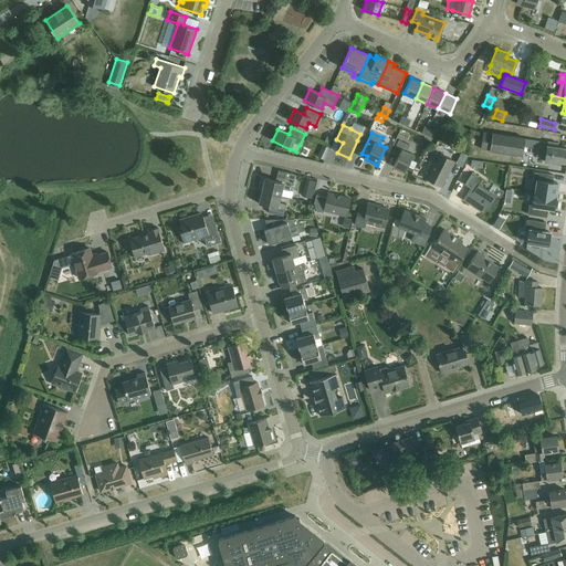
[(483,133),(481,149),(490,150),(523,156),(524,144),(525,138),(493,134),(483,133)]
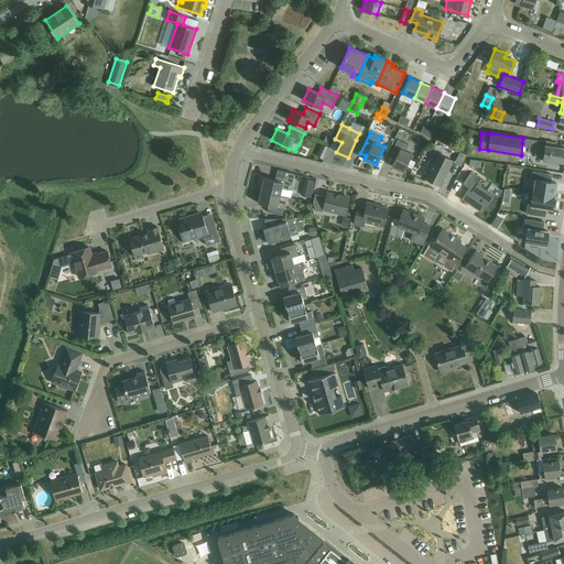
[(397,155),(392,165),(403,171),(412,153),(405,151),(409,144),(398,139),(391,153),(397,155)]
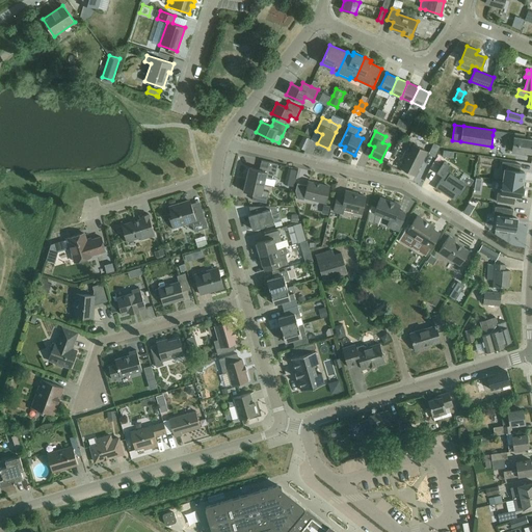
[(506,137),(505,147),(513,148),(512,152),(526,154),(526,152),(531,152),(531,139),(524,138),(525,135),(515,133),(514,139),(506,137)]
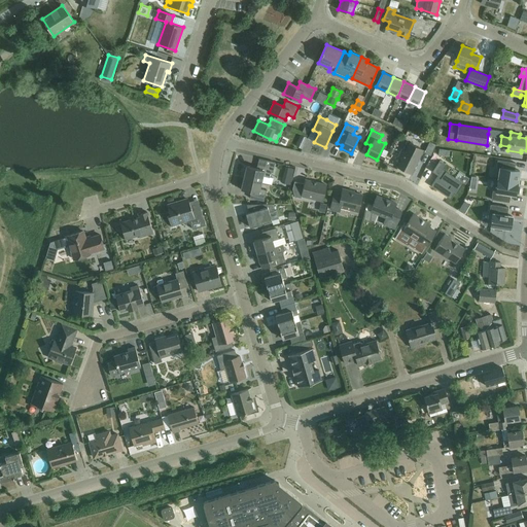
[(301,135),(299,140),(305,143),(308,138),(301,135)]
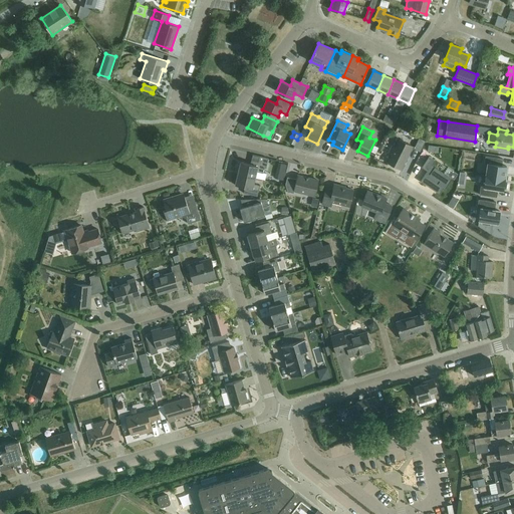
[(414,149),(420,152),(426,141),(419,138),(414,149)]
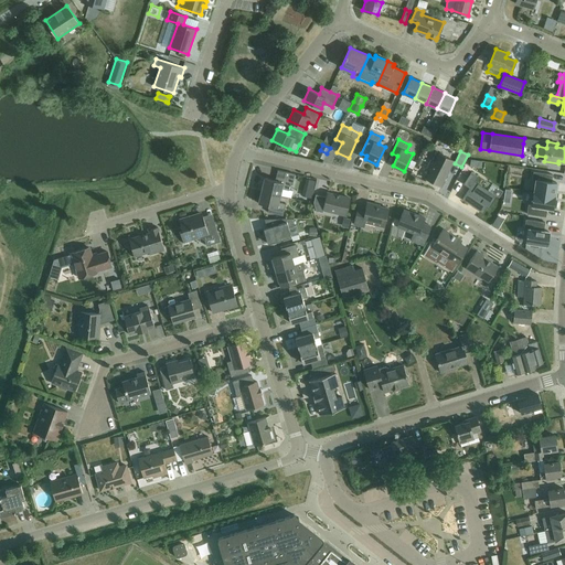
[(441,187),(454,161),(439,153),(435,162),(430,160),(427,168),(430,170),(426,179),(441,187)]
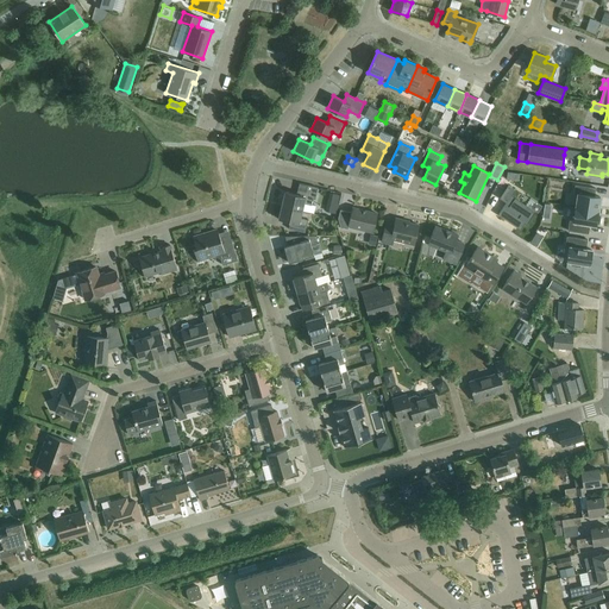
[(286,192),(282,206),(302,211),(314,213),(315,206),(312,205),(313,199),(315,199),(318,190),(318,189),(299,184),(299,187),(296,194),(286,192)]
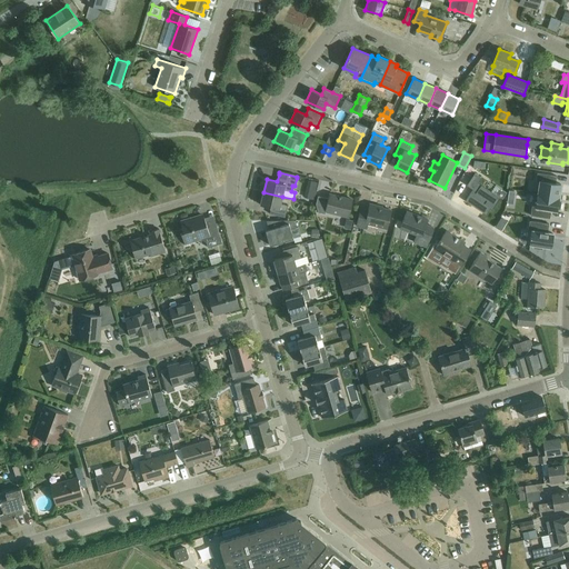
[(472,189),(466,201),(486,215),(490,208),(492,209),(500,197),(478,182),(481,177),(475,172),(467,186),(472,189)]
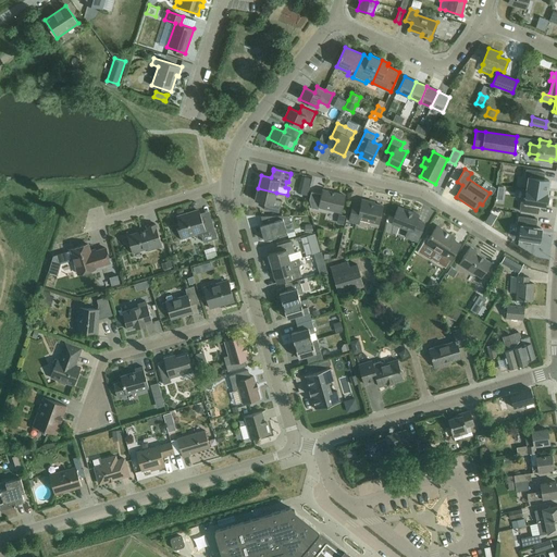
[(525,172),(524,177),(528,177),(527,189),(547,193),(548,187),(549,180),(544,180),(545,172),(525,169),(525,172)]
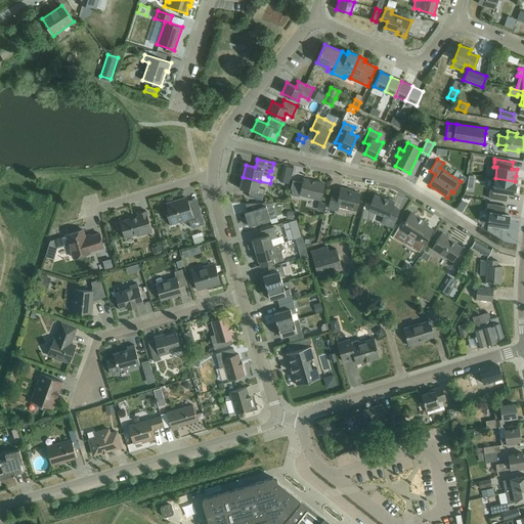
[(292,168),(285,166),(282,174),(290,176),(292,168)]
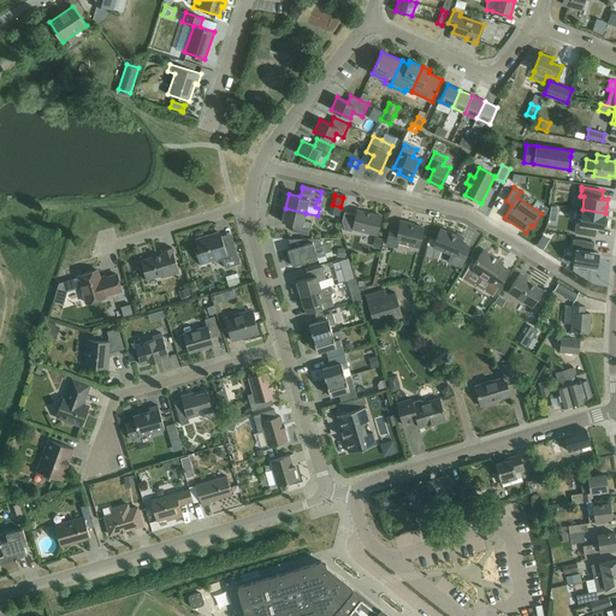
[(306,213),(285,208),(282,221),(294,224),(291,231),(308,235),(312,223),(303,220),(306,213)]
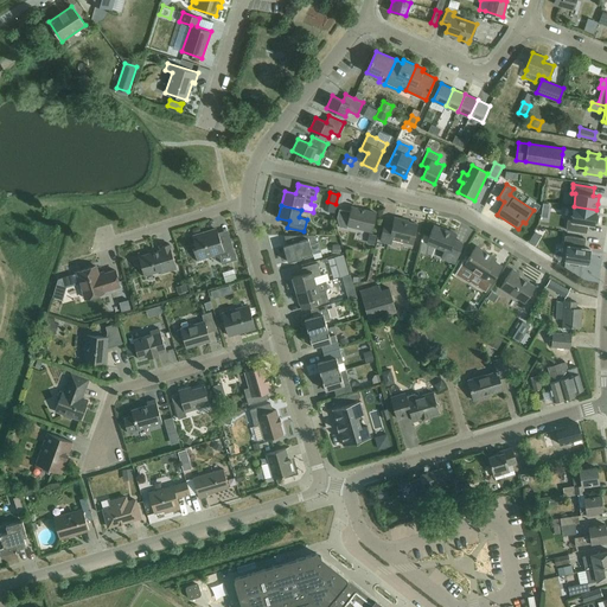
[(351,206),(350,211),(339,209),(337,218),(339,225),(346,228),(347,225),(372,231),(376,213),(351,206)]
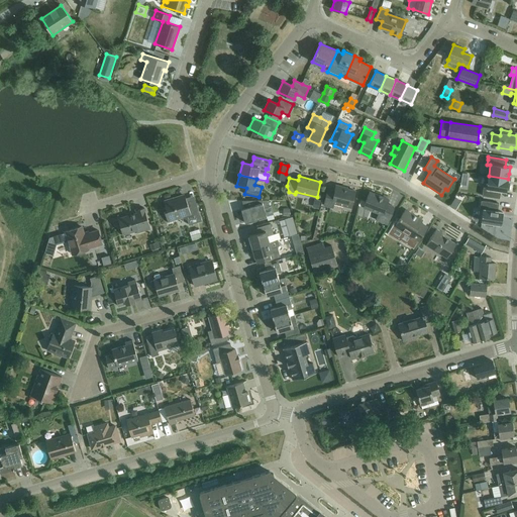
[(466,196),(474,198),(477,177),(469,176),(466,196)]
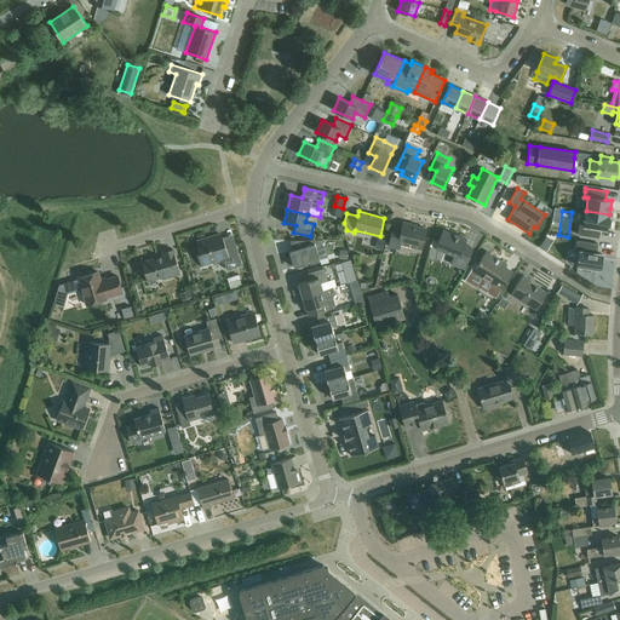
[(580,224),(578,235),(586,236),(600,237),(600,233),(601,229),(607,229),(607,228),(608,222),(609,216),(609,214),(586,211),(584,225),(580,224)]
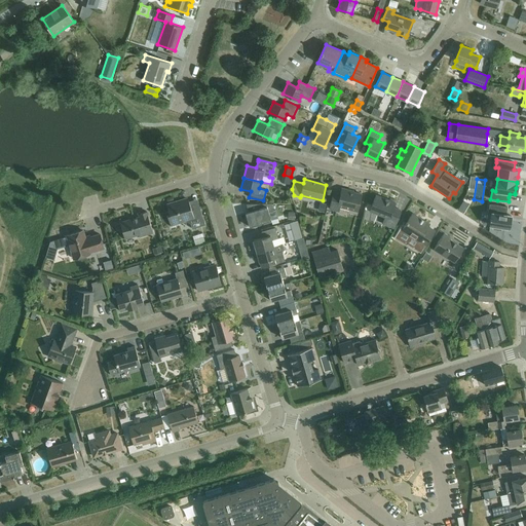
[(348,191),(348,190),(341,188),(340,195),(333,193),(329,209),(339,211),(340,207),(358,211),(362,194),(348,191)]
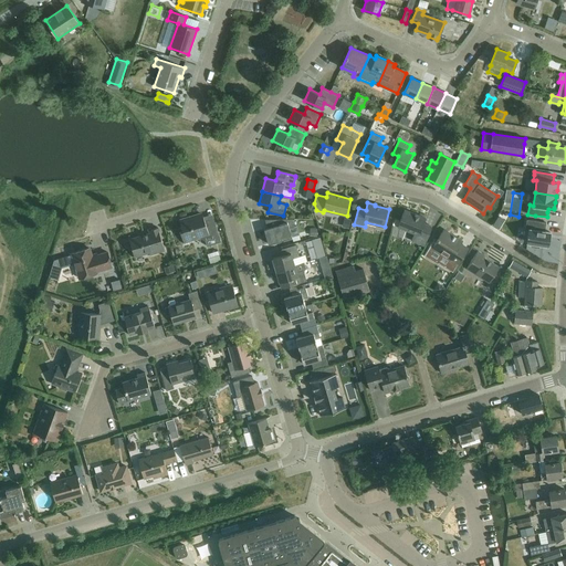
[(426,219),(405,210),(398,227),(399,228),(400,229),(405,231),(406,230),(415,233),(411,240),(422,244),(425,240),(428,239),(432,227),(423,223),(426,219)]
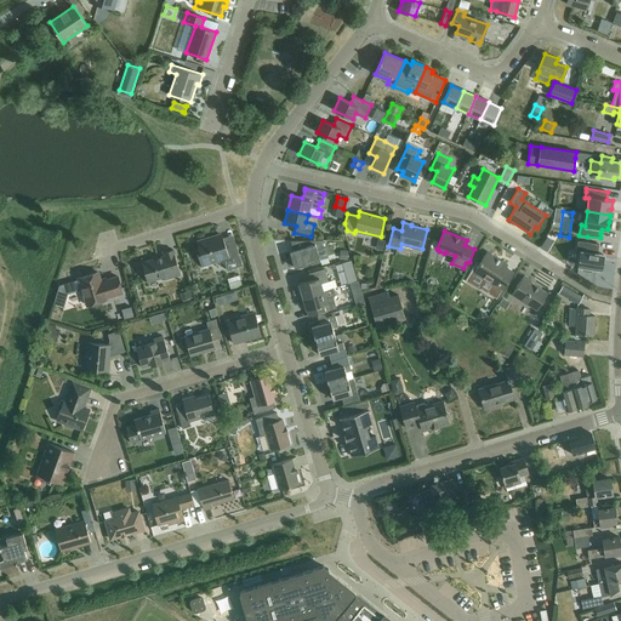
[(208,239),(198,243),(200,254),(198,254),(201,268),(211,265),(210,261),(216,258),(217,260),(220,260),(224,262),(227,271),(243,266),(237,245),(227,249),(223,239),(222,234),(212,238),(214,239),(209,240),(208,239)]
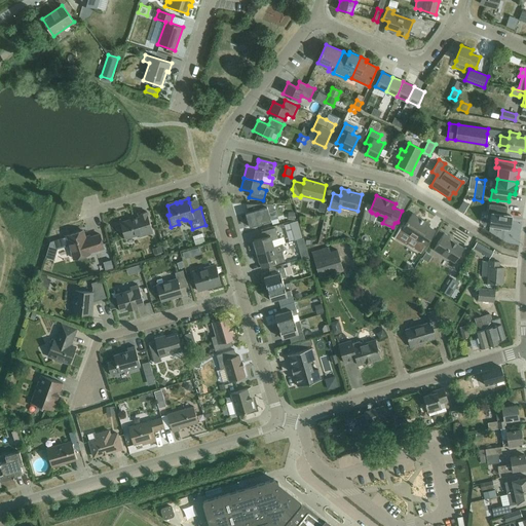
[(246,213),(242,214),(247,227),(250,227),(271,220),(277,219),(275,210),(273,211),(273,203),(258,203),(259,209),(247,213),(246,213)]
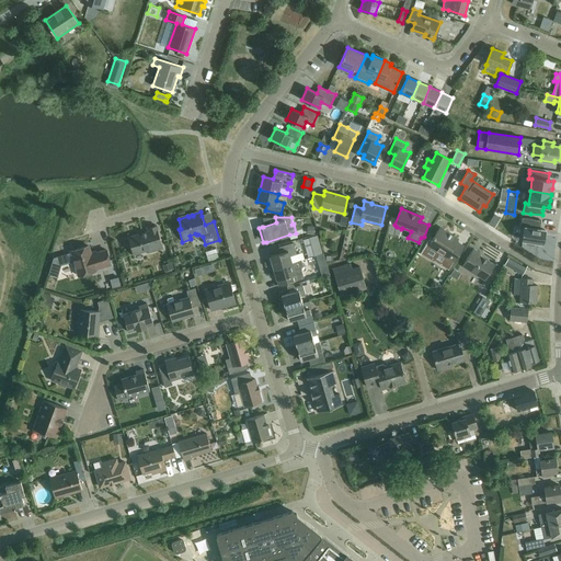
[(523,218),(521,227),(525,228),(523,240),(527,241),(526,244),(535,245),(535,242),(544,243),(544,242),(546,231),(545,231),(546,230),(540,229),(541,221),(523,218)]
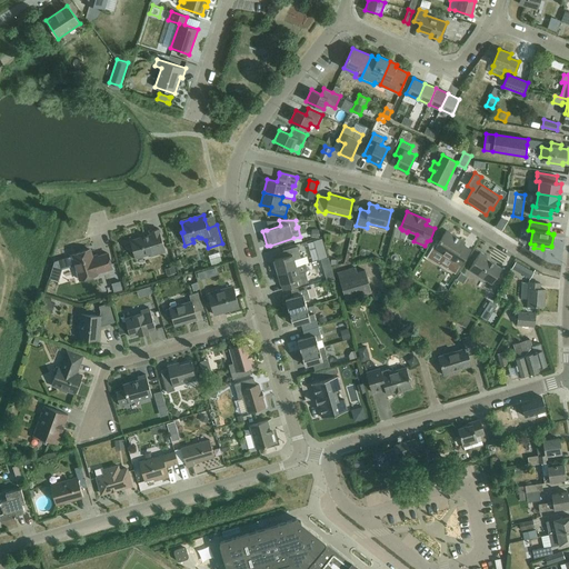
[(151,235),(130,241),(135,258),(150,253),(150,256),(166,251),(159,229),(150,231),(151,235)]
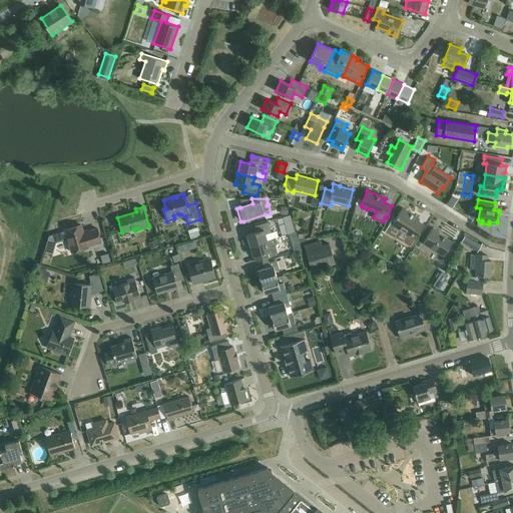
[(402,208),(393,223),(401,229),(401,230),(403,232),(407,234),(402,242),(410,247),(415,239),(424,225),(417,221),(419,218),(402,208)]
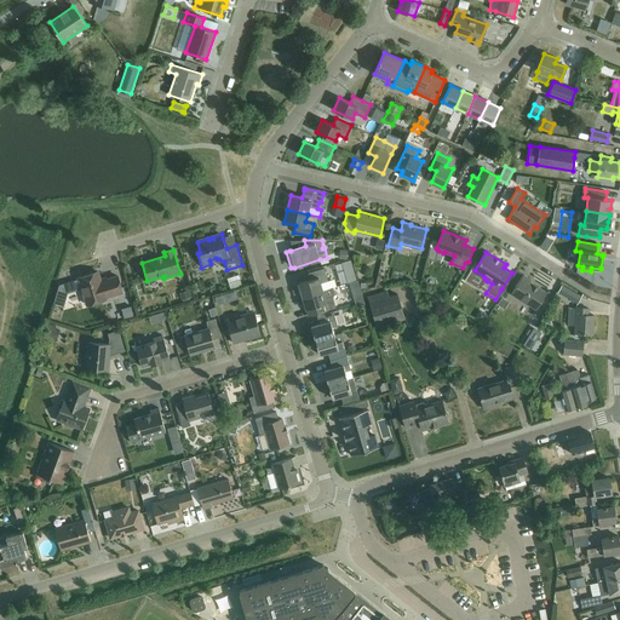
[(342,264),(346,283),(356,281),(350,262),(342,264)]
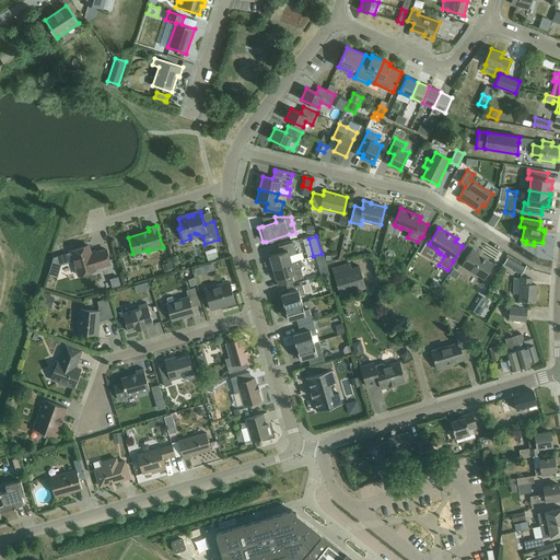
[(272,268),(291,263),(290,256),(296,254),(293,242),(278,246),(280,253),(269,256),(272,268)]
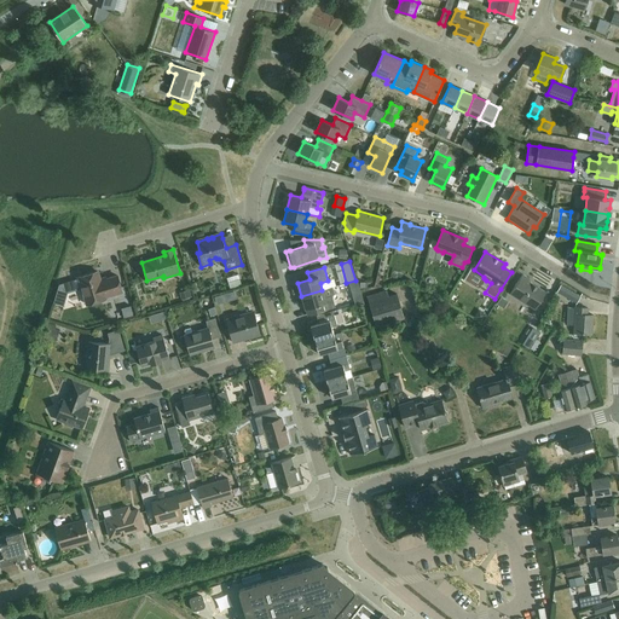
[(57,293),(55,302),(63,305),(68,293),(71,291),(82,288),(87,305),(106,299),(105,296),(122,291),(117,276),(100,281),(98,271),(79,277),(79,278),(67,282),(59,284),(57,293)]
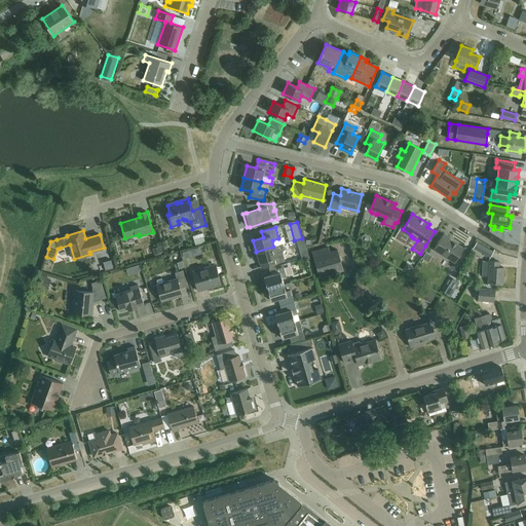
[(444,233),(434,250),(454,263),(463,248),(449,238),(450,237),(444,233)]
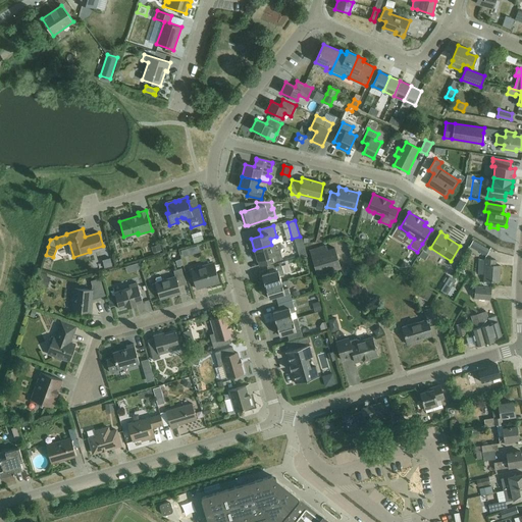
[(304,254),(300,240),(293,242),(297,256),(304,254)]
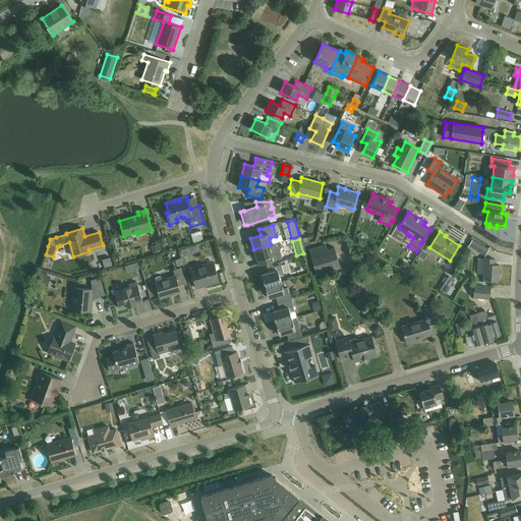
[(472,240),(469,245),(485,254),(488,249),(472,240)]
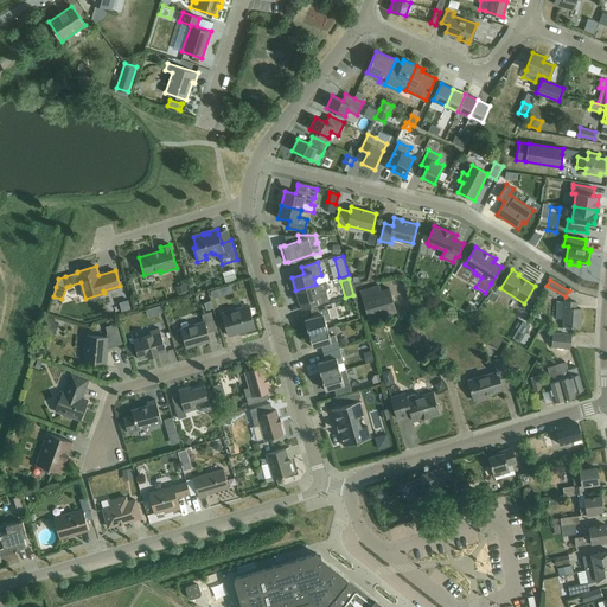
[(179,294),(189,291),(186,283),(177,286),(179,294)]
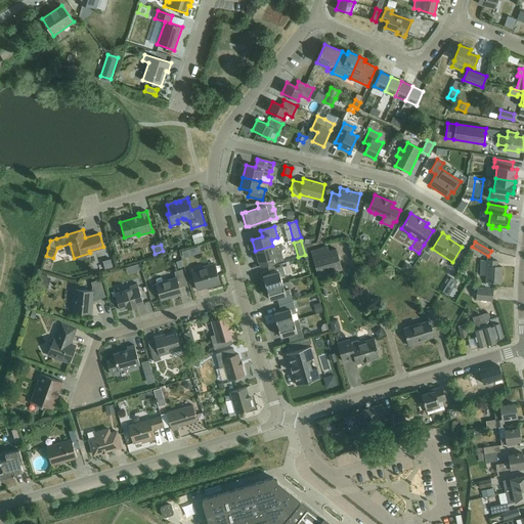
[(274,252),(272,246),(255,251),(258,261),(260,261),(262,266),(284,260),(280,250),(274,252)]
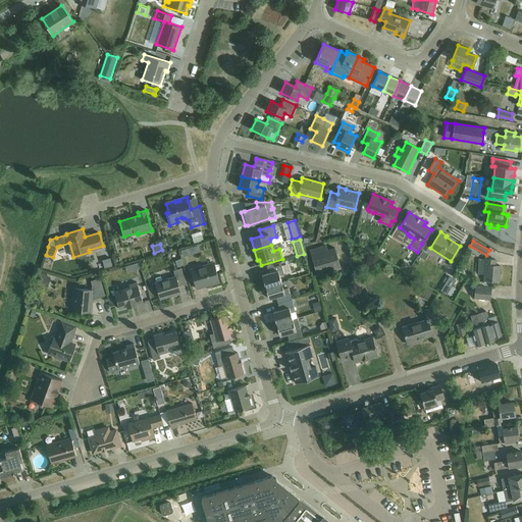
[(311,255),(317,275),(341,268),(334,248),(311,255)]
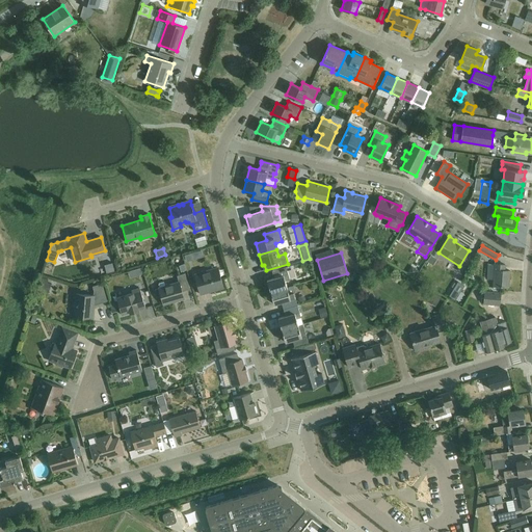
[(431,255),(427,261),(433,264),(436,259),(431,255)]
